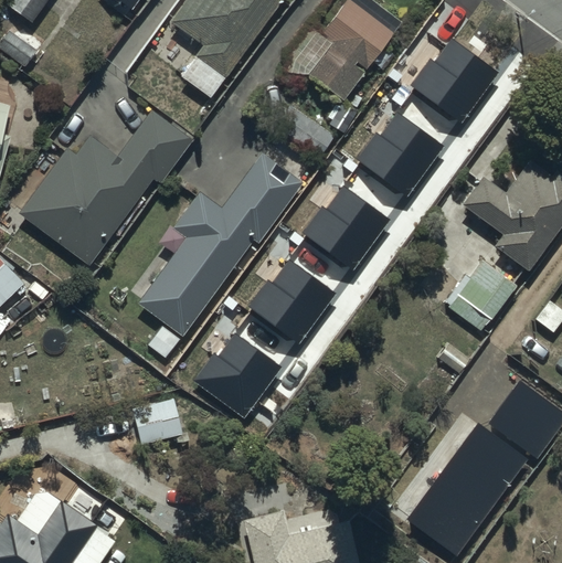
[(48,0),(11,0),(7,6),(31,23),(48,0)]
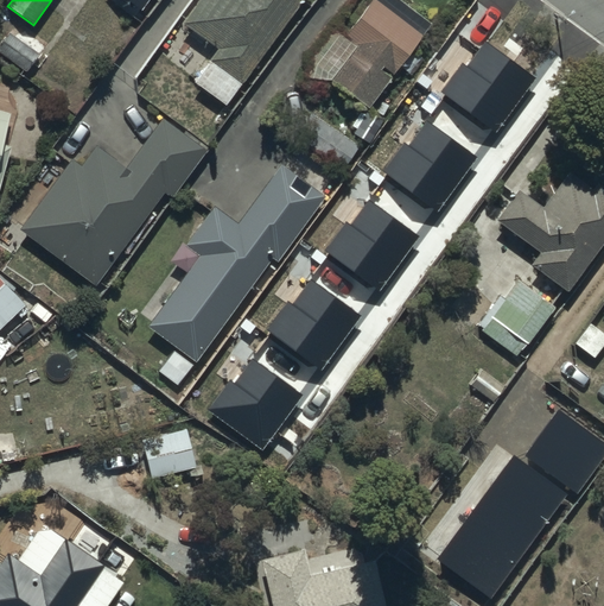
[(127,0),(141,10),(148,0),(127,0)]
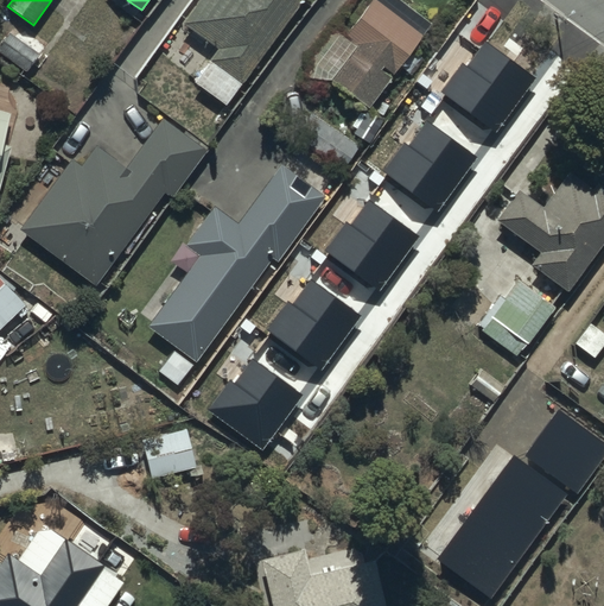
[(227,105),(300,0),(197,0),(183,21),(218,48),(194,82),(227,105)]
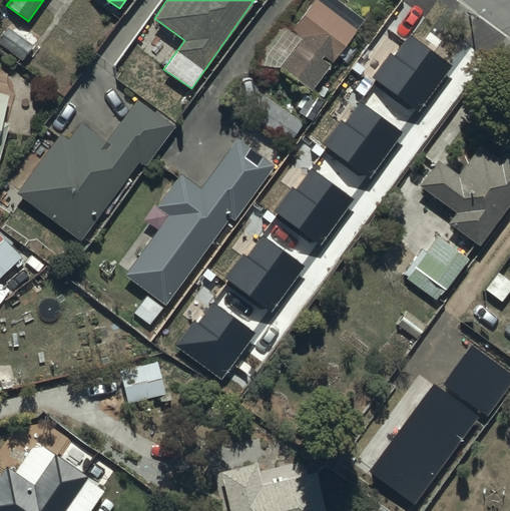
[(262,53),(258,64),(279,65),(311,91),(365,21),(336,0),(314,0),(292,30),(280,21),(258,50),(262,53)]
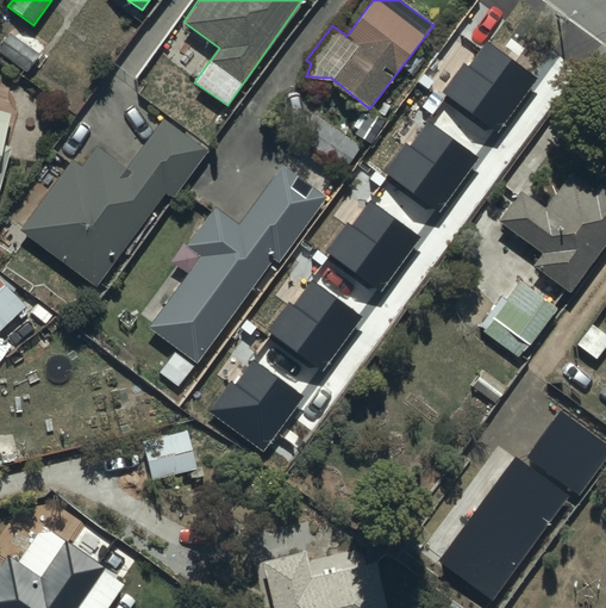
[(11,35),(0,49),(0,53),(26,73),(39,55),(11,35)]
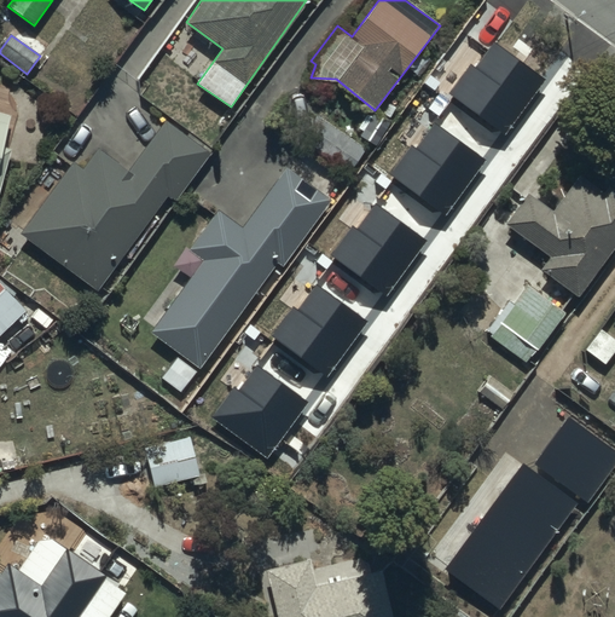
[(475,68),(452,98),(508,138),(549,82),(499,45),(479,71),(475,68)]
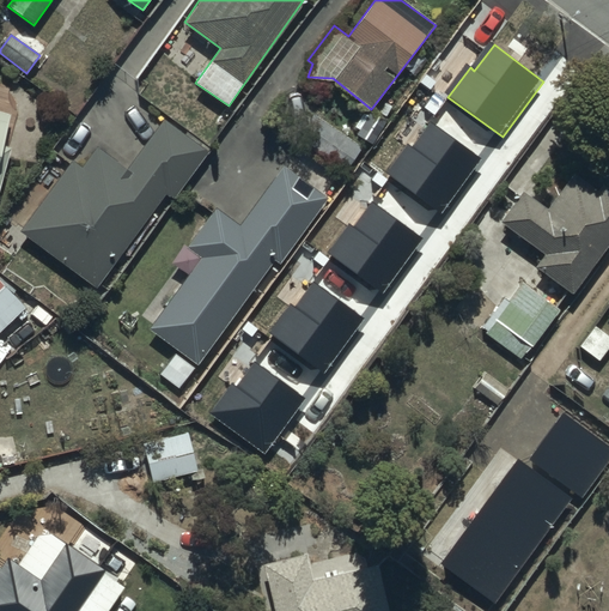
[(0,144),(8,115),(0,113),(0,185),(10,150),(0,146),(0,144)]
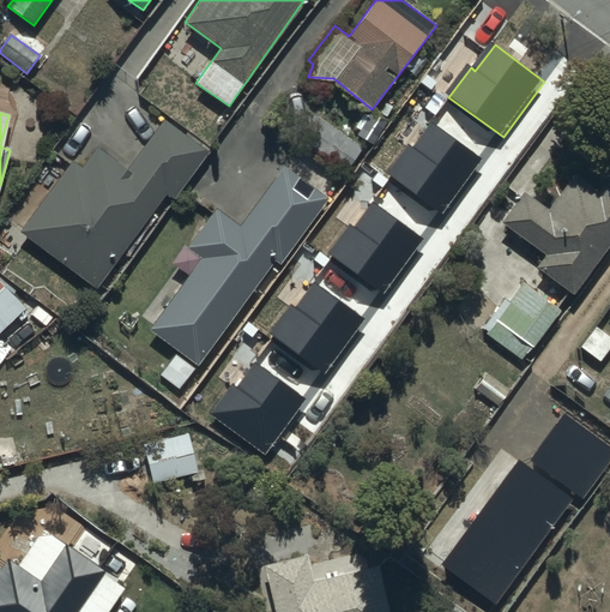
[(319,117),(302,142),(348,173),(364,147),(319,117)]
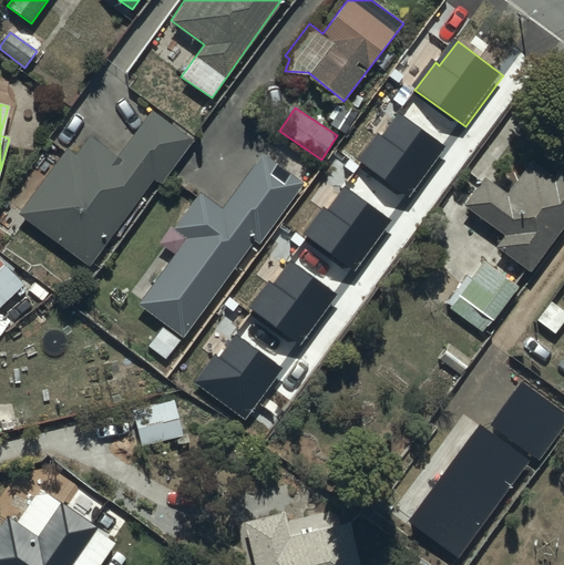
[(90,267),(151,180),(161,186),(194,140),(153,111),(120,158),(91,139),(78,156),(68,149),(20,217),(90,267)]
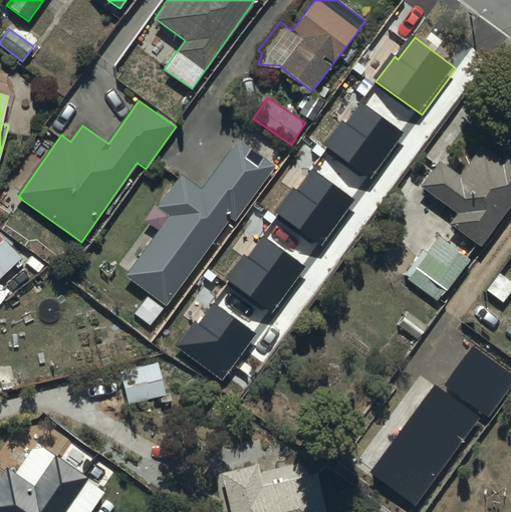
[(345,122),(326,148),(372,181),(408,134),(365,103),(348,125),(345,122)]
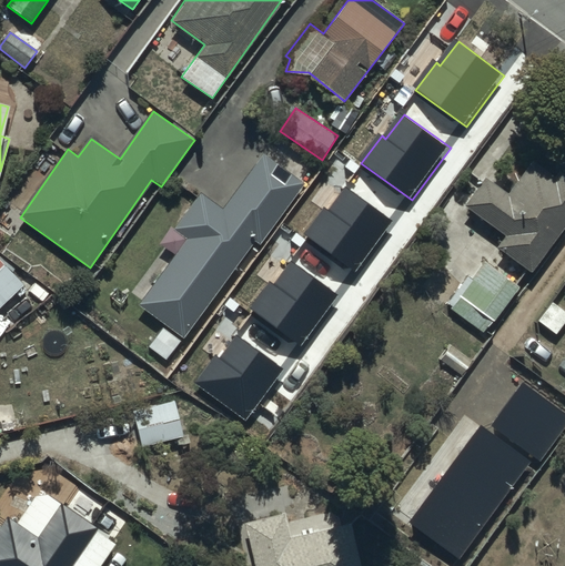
[(182,339),(254,241),(260,244),(304,184),(263,154),(222,210),(201,194),(173,231),(185,240),(138,306),(182,339)]
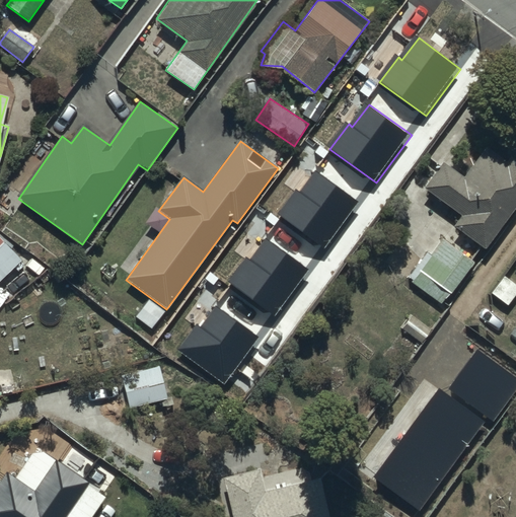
[(486,248),(515,205),(515,158),(508,152),(503,158),(486,146),(463,176),(443,161),(423,189),(461,216),(454,226),(486,248)]
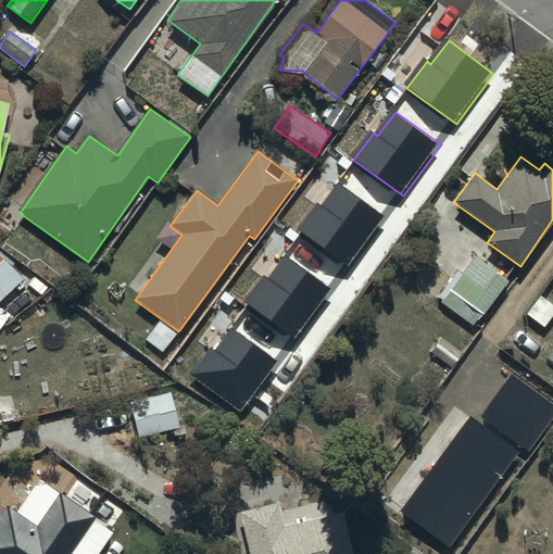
[(321,205),(301,233),(350,268),(388,218),(342,185),(325,209),(321,205)]
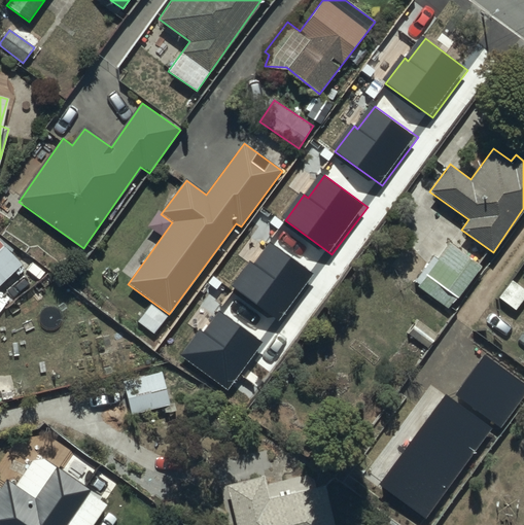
[(0,240),(0,285),(23,266),(0,240)]
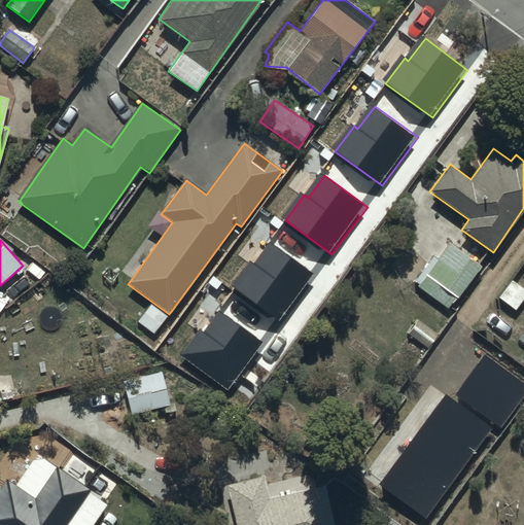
[(252,264),(234,288),(281,323),(316,275),(273,243),(256,266),(252,264)]
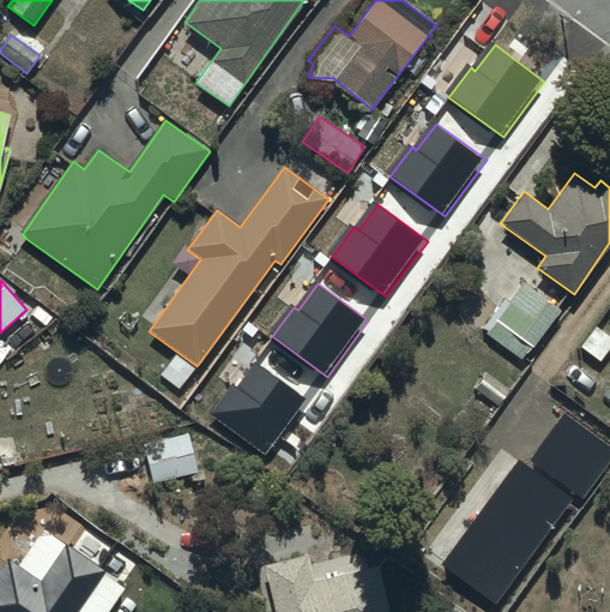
[(524,360),(560,310),(524,285),(488,335),(524,360)]
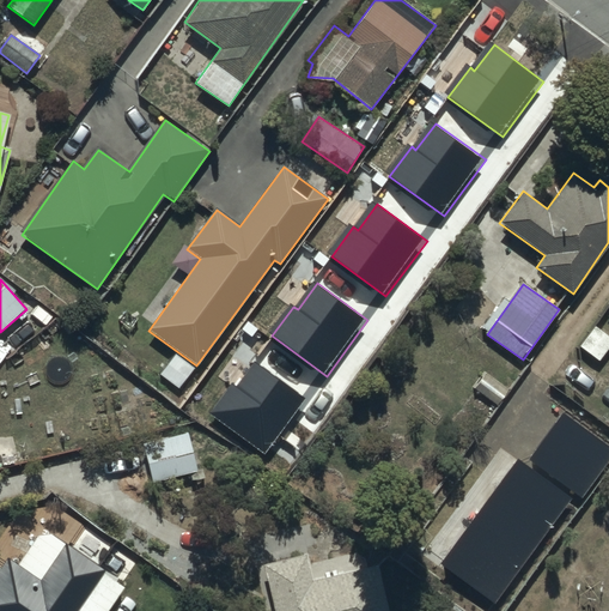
[(236,387),(214,417),(268,457),(310,400),(260,364),(241,391),(236,387)]
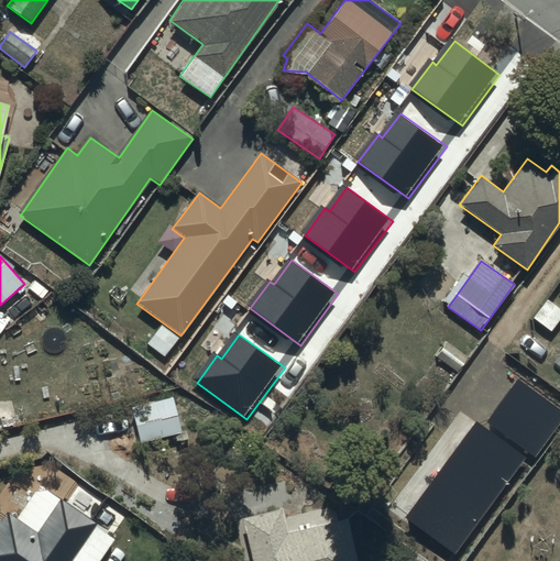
[(471,359),(449,342),(437,358),(460,374),(471,359)]
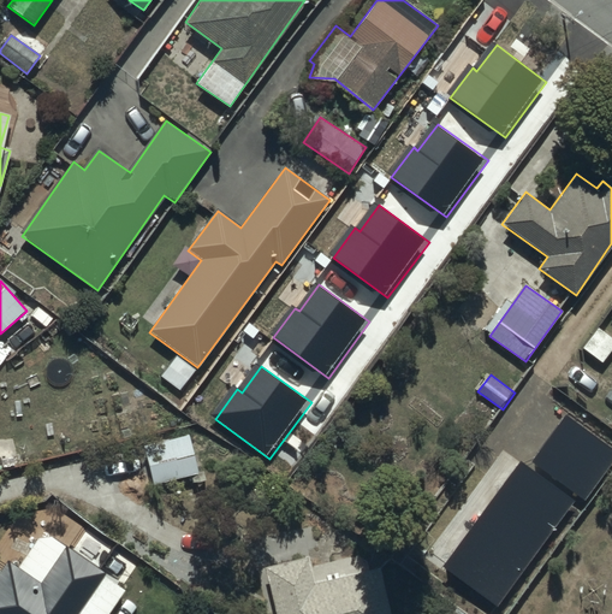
[(611,446),(565,411),(530,458),(587,500),(611,465),(611,446)]
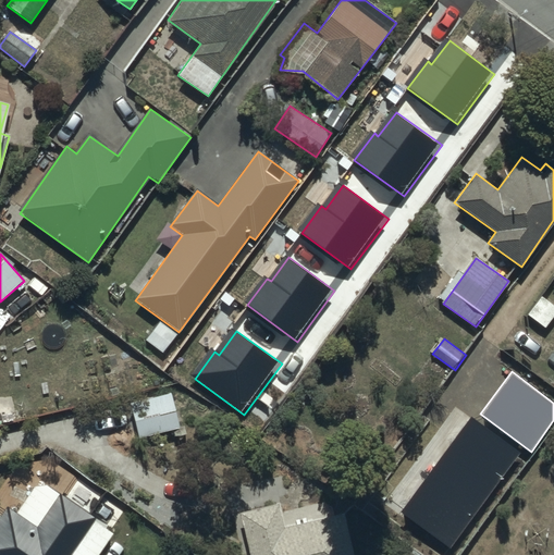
[(132,407),(139,438),(181,428),(173,396),(132,407)]
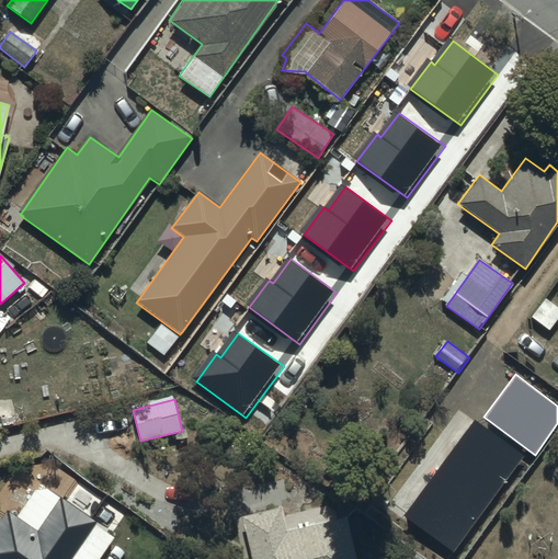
[(524,456),(475,419),(406,511),(455,548),(524,456)]
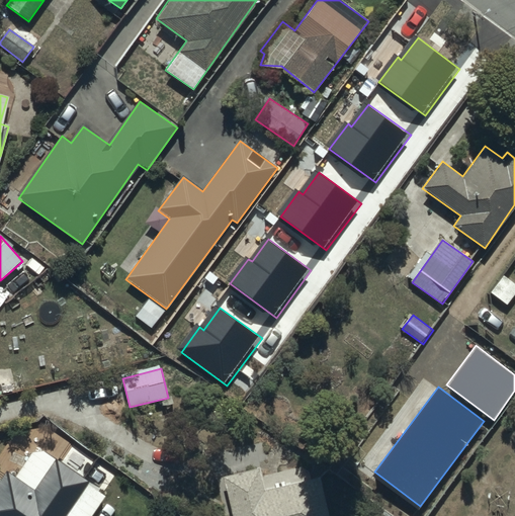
[(5,469),(0,477),(0,515),(91,515),(106,494),(36,445),(14,476),(5,469)]
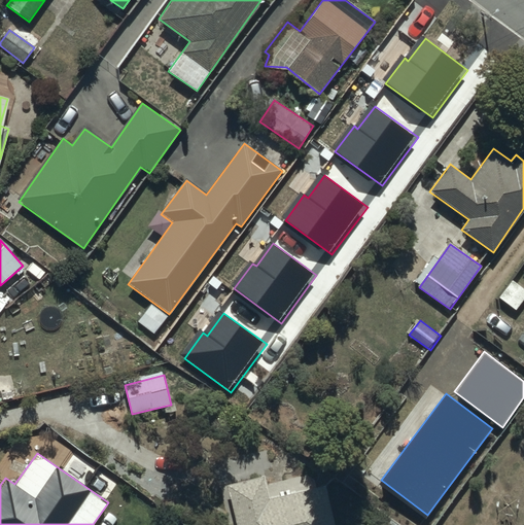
[(335,524),(325,485),(270,497),(265,475),(225,484),(235,524),(335,524)]
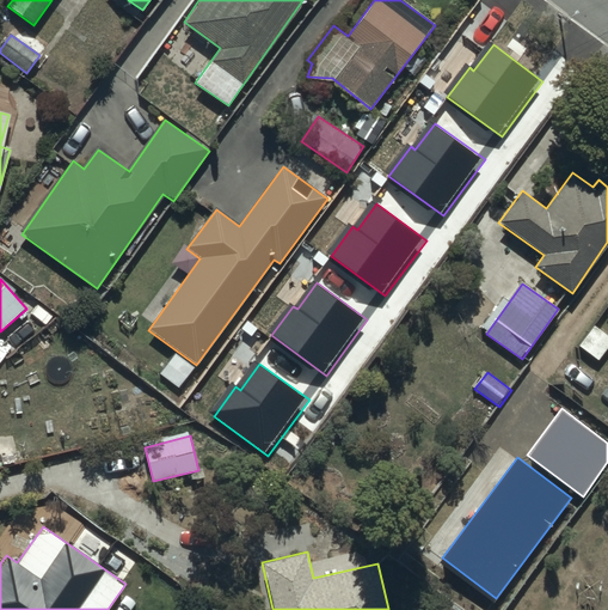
All buildings are outlined.
